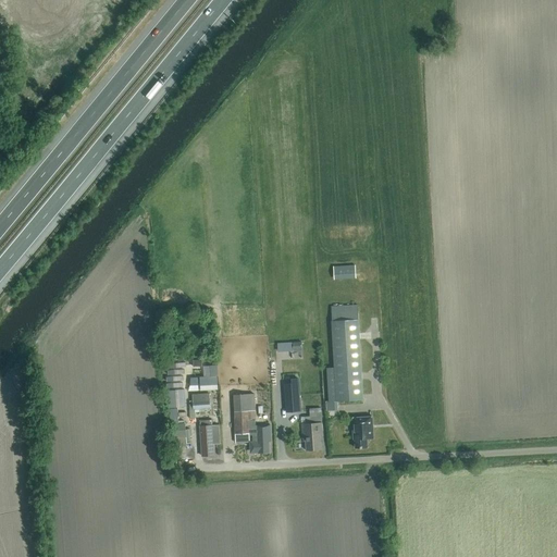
[(334,276),(356,275),(355,264),(333,265),(334,276)]
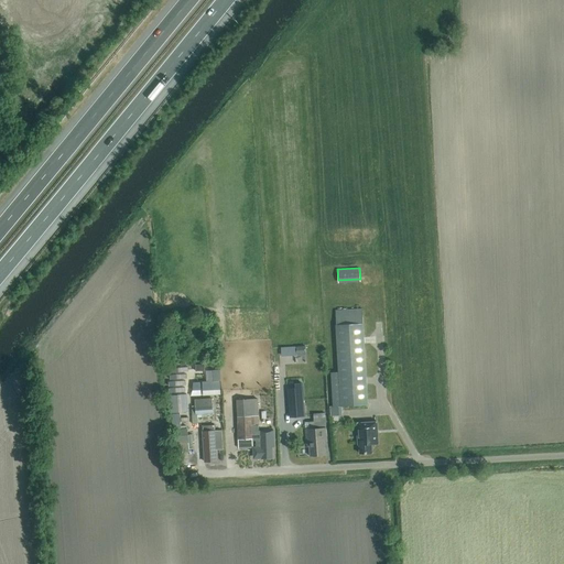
[(336,325),(362,324),(362,308),(336,311),(336,325)]
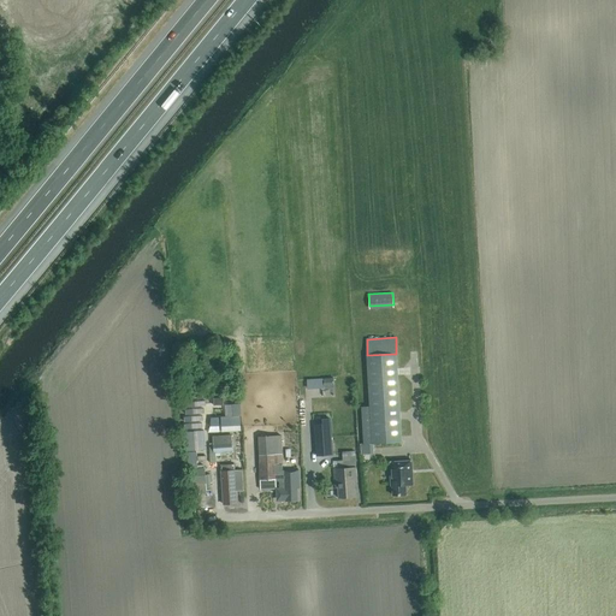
[(373,444),(402,442),(396,354),(367,355),(371,407),(373,444)]
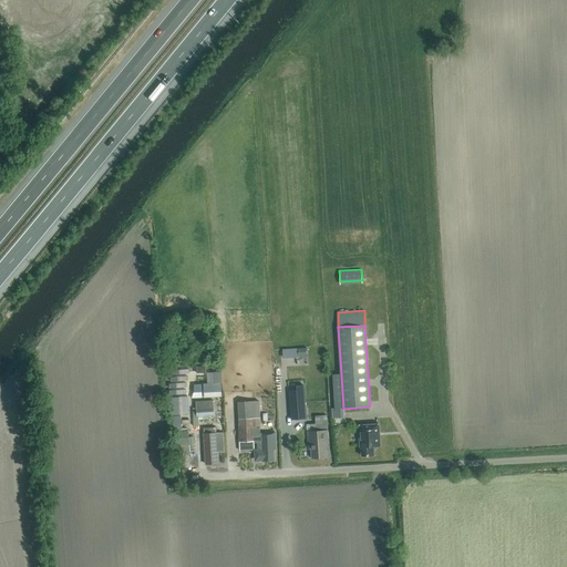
[(307,347),(298,348),(298,357),(307,357),(307,347)]
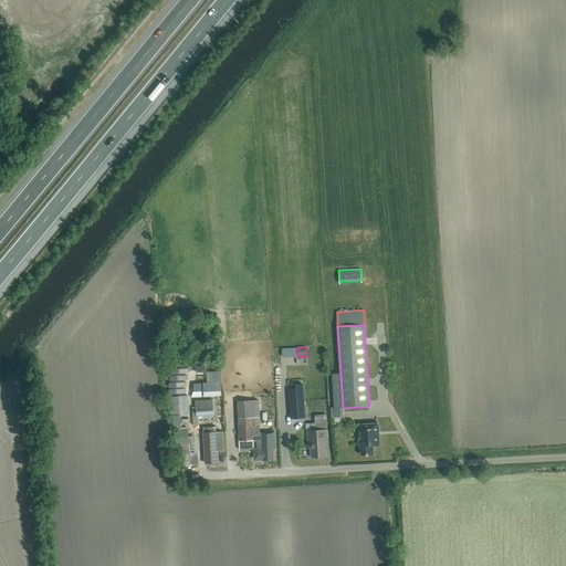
[(221,390),(221,383),(213,383),(202,383),(202,391),(206,391),(220,390),(221,390)]
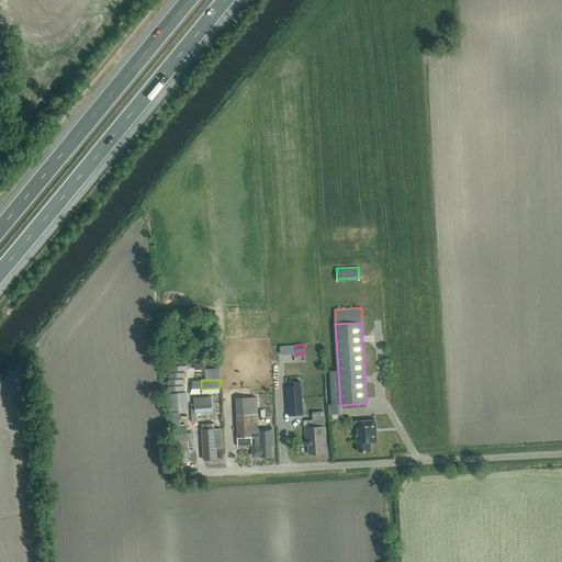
[(294,386),(287,388),(289,416),(304,415),(301,381),(294,382),(294,386)]
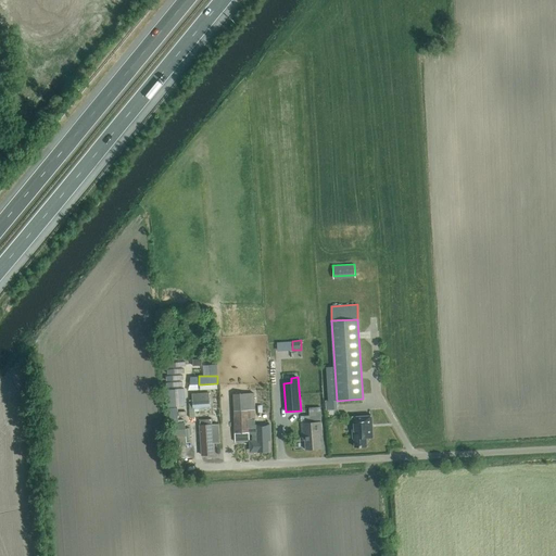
[(165,390),(166,407),(176,406),(175,389),(165,390)]
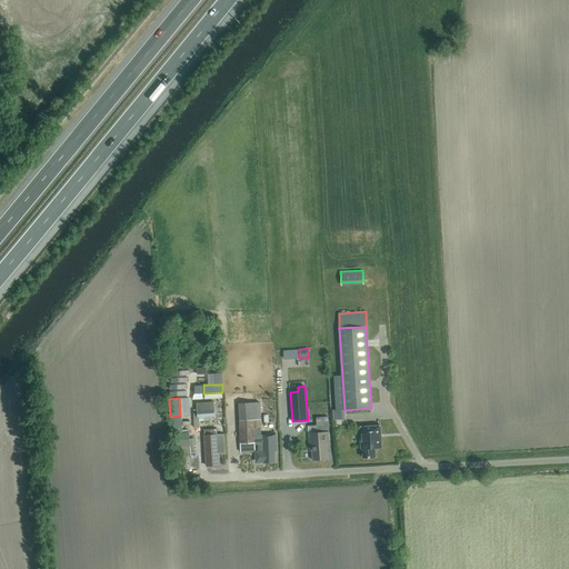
[(215,417),(215,401),(197,402),(198,418),(215,417)]
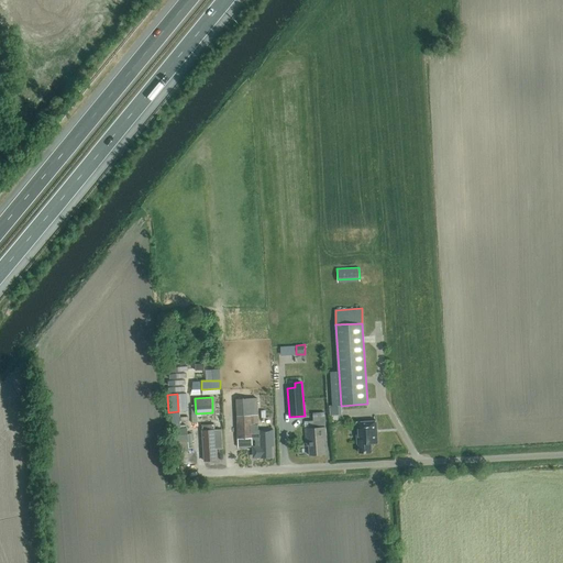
[(258,430),(257,415),(257,398),(236,399),(238,439),(256,438),(256,444),(252,445),(253,459),(273,457),(272,446),(274,446),(274,429),(258,430)]
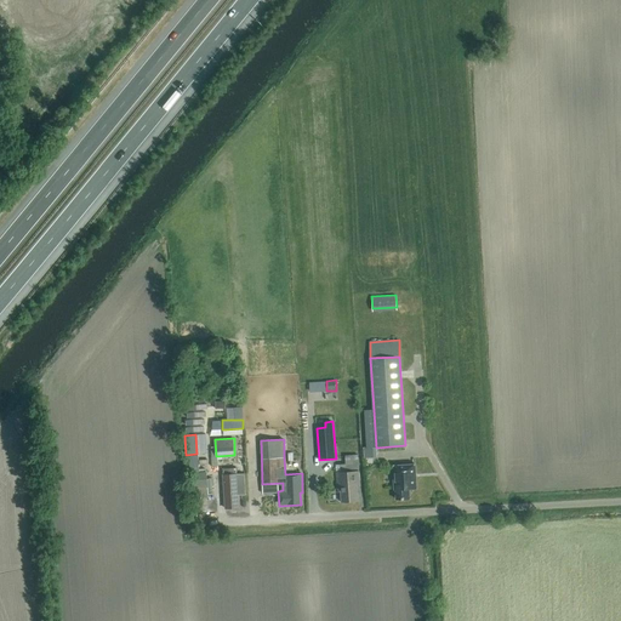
[(347,472),(347,469),(359,469),(358,455),(346,455),(346,463),(336,465),(337,491),(341,490),(342,502),(359,501),(358,486),(360,485),(359,472),(347,472)]
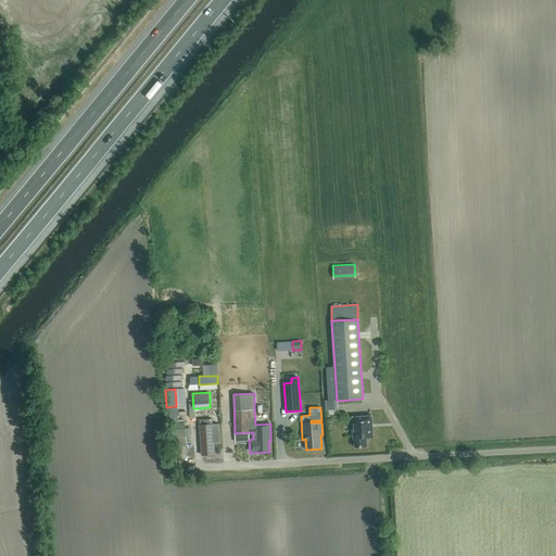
[(367,446),(366,438),(373,438),(371,416),(352,417),(353,439),(354,439),(355,447),(367,446)]
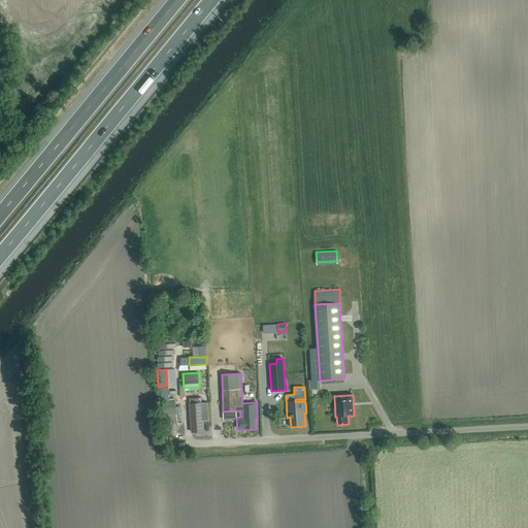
[(201,403),(201,398),(190,399),(192,432),(203,431),(203,421),(208,421),(207,403),(201,403)]
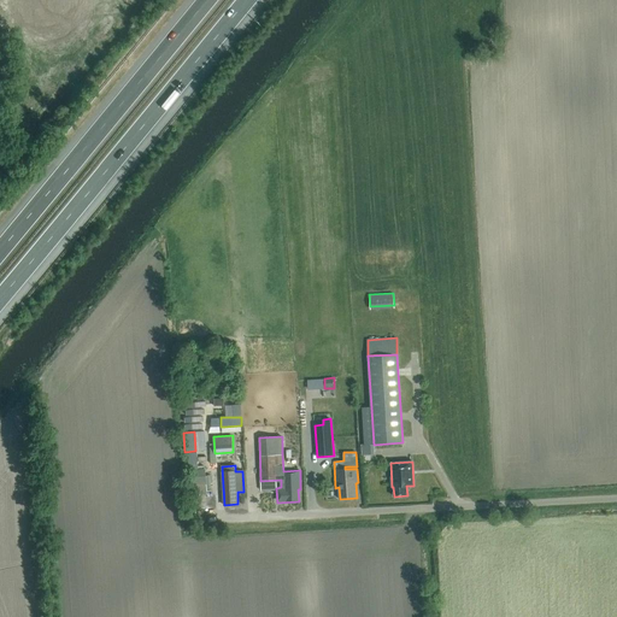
All buildings are outlined.
